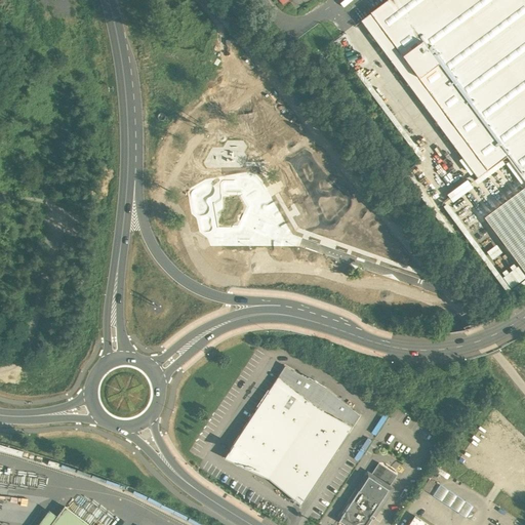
[(524,0),(387,0),(370,12),(487,170),(507,156),(524,180),(524,0)]
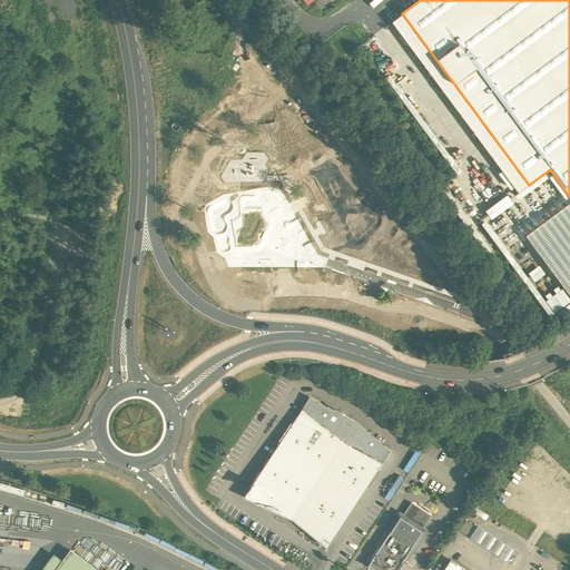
[(487,208),(490,216),(513,205),(510,196),(487,208)]
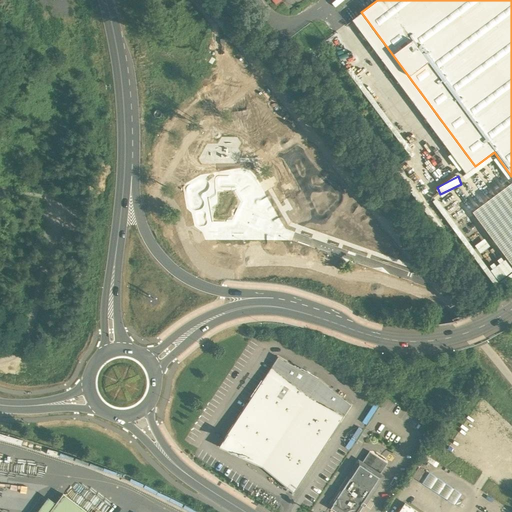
[(511,181),(470,213),(511,270),(511,181)]
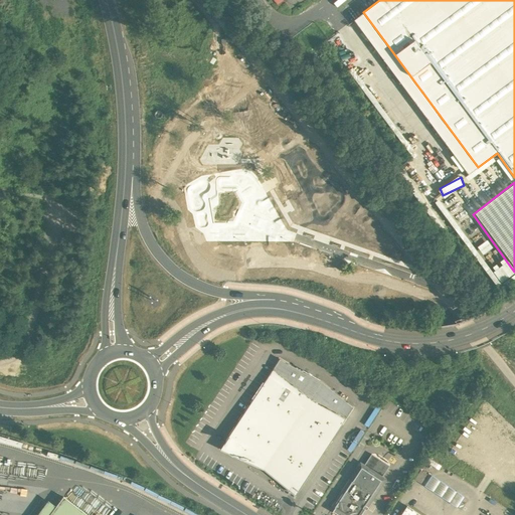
[(279,359),(219,451),(263,470),(295,495),(353,408),(322,382),(279,359)]
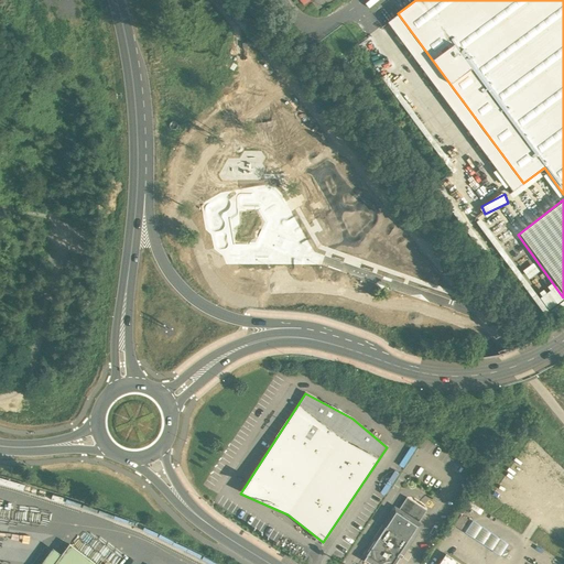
[(407,497),(397,512),(416,525),(426,510),(407,497)]
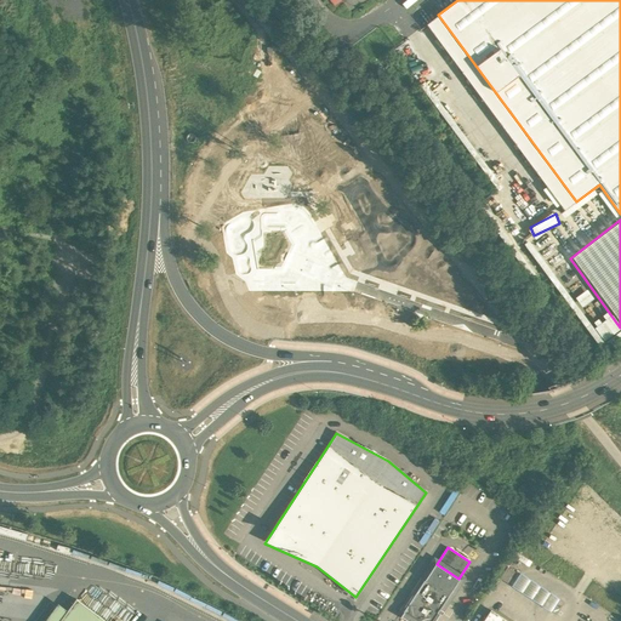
[(432,570),(421,586),(419,586),(416,591),(417,592),(412,598),(411,598),(404,609),(405,609),(404,611),(417,620),(434,620),(437,619),(440,614),(437,613),(459,580),(459,579),(437,564),(436,564),(434,565),(433,564),(429,569),(432,570)]
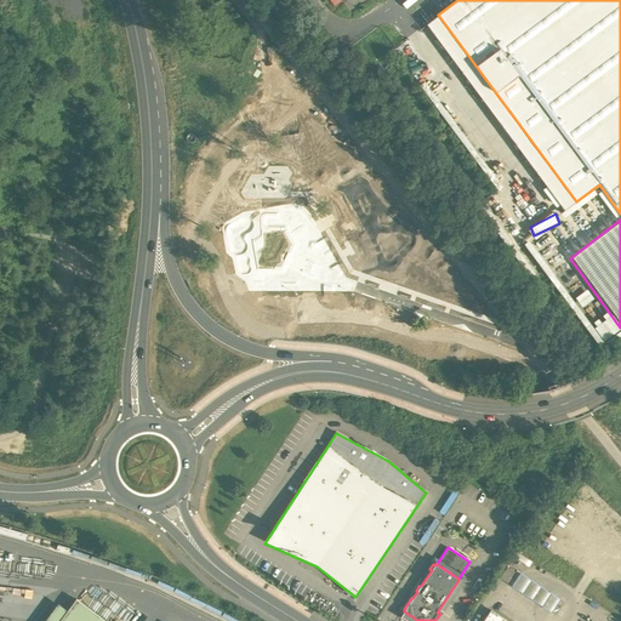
[(519,574),(507,567),(500,577),(512,586),(519,574)]
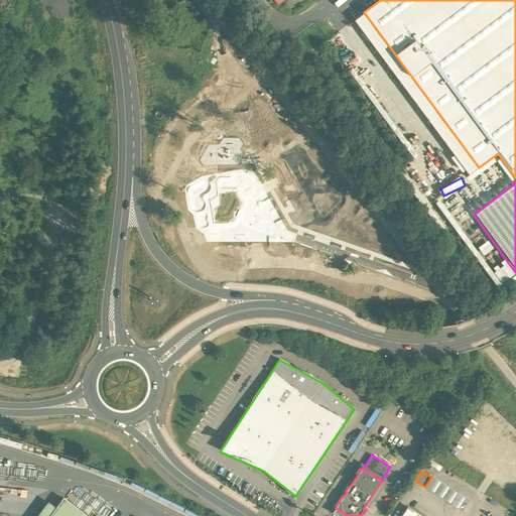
[(465,498),(432,477),(426,486),(459,508),(465,498)]
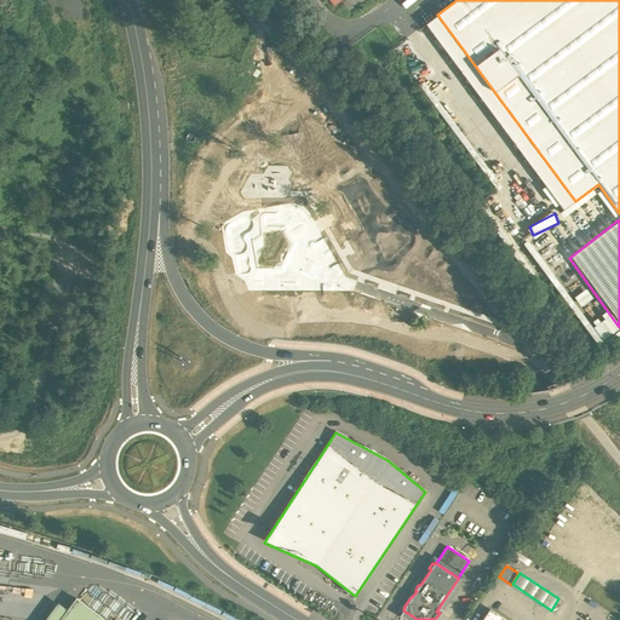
[(68,610),(59,619),(105,619),(76,598),(68,610)]
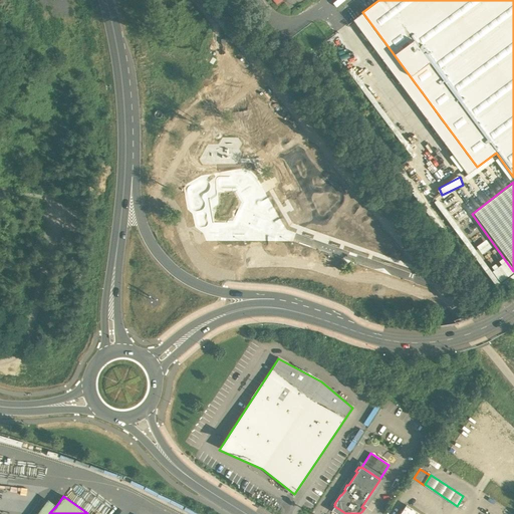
[(48,499),(36,513),(49,513),(56,506),(48,499)]
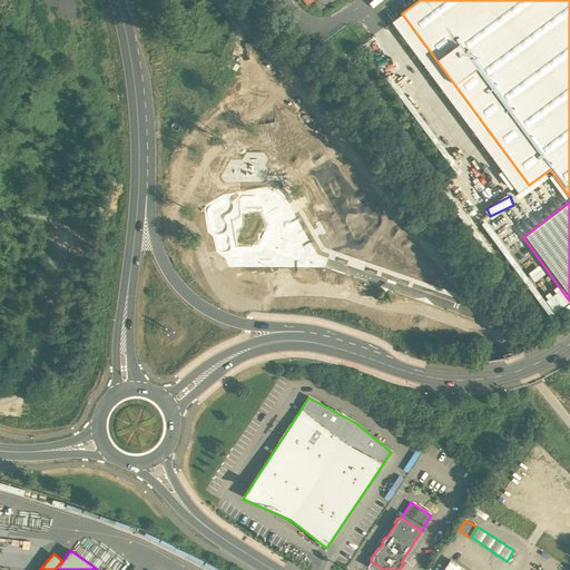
[(465,569),(451,560),(443,569),(465,569)]
